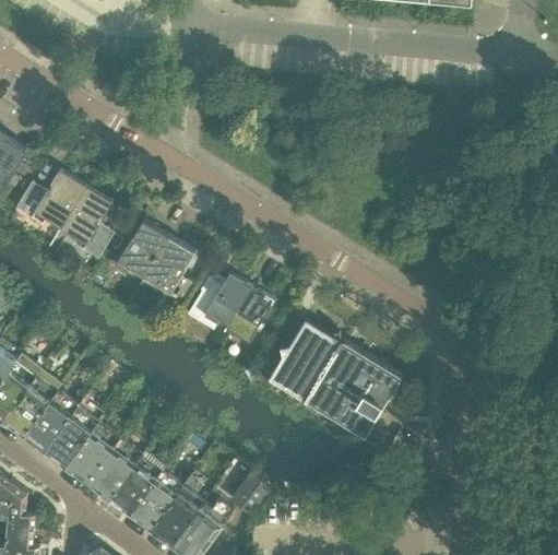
[(0,195),(27,151),(0,134),(0,195)]
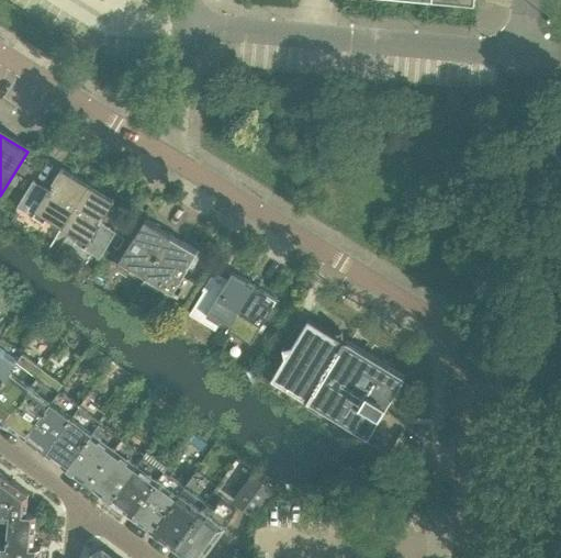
[(46,222),(62,232),(88,189),(62,173),(60,174),(59,173),(49,190),(51,190),(51,192),(52,192),(49,197),(32,186),(17,211),(43,227),(46,222)]
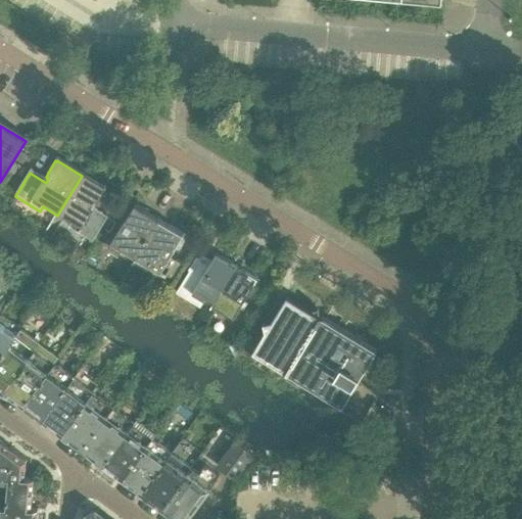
[(82,176),(57,216),(70,224),(67,229),(92,244),(107,220),(91,210),(93,206),(94,207),(95,206),(96,206),(105,191),(104,191),(105,190),(82,176)]
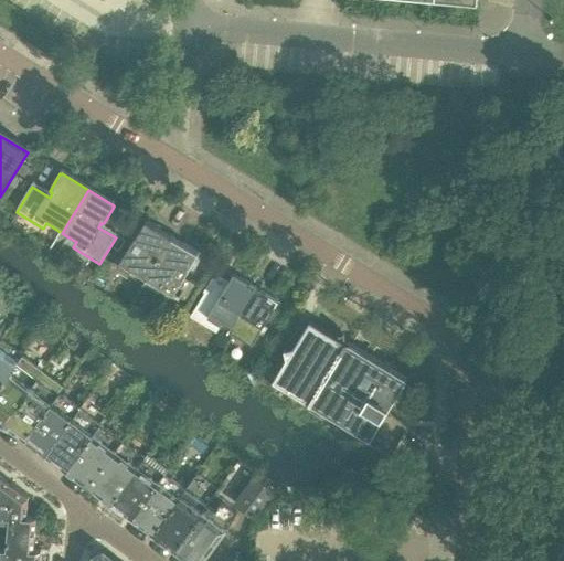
[(130,272),(147,282),(171,241),(145,224),(136,240),(135,240),(115,272),(126,278),(130,272)]
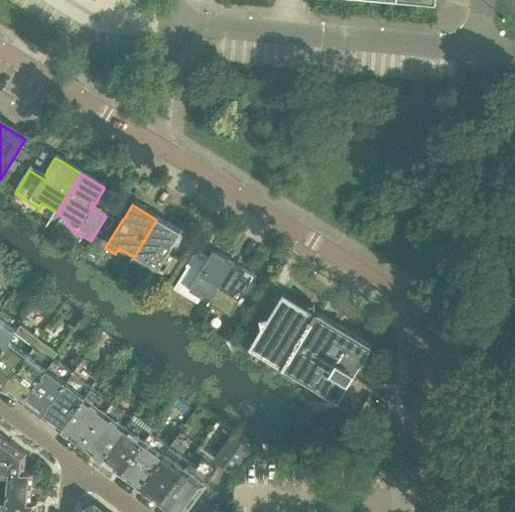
[(156,220),(134,257),(158,271),(161,266),(166,268),(162,274),(170,279),(179,264),(167,257),(172,249),(171,249),(180,234),(156,220)]
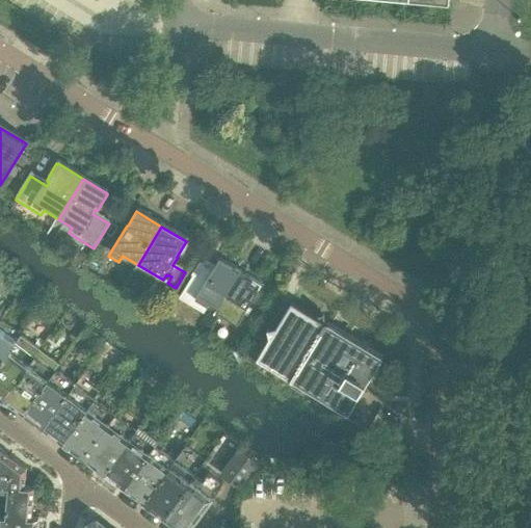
[(184,293),(179,301),(181,299),(191,307),(190,309),(191,309),(192,307),(204,314),(202,316),(203,316),(207,310),(215,315),(240,274),(231,269),(219,262),(215,268),(204,262),(202,266),(198,265),(191,279),(192,279),(184,293)]
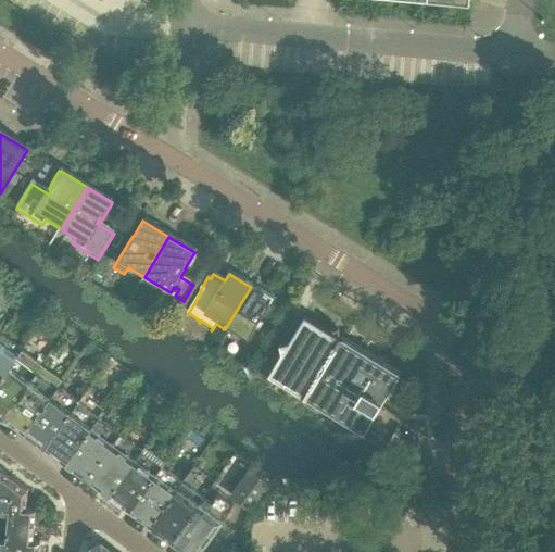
[(251,287),(225,329),(248,342),(273,301),(251,287)]
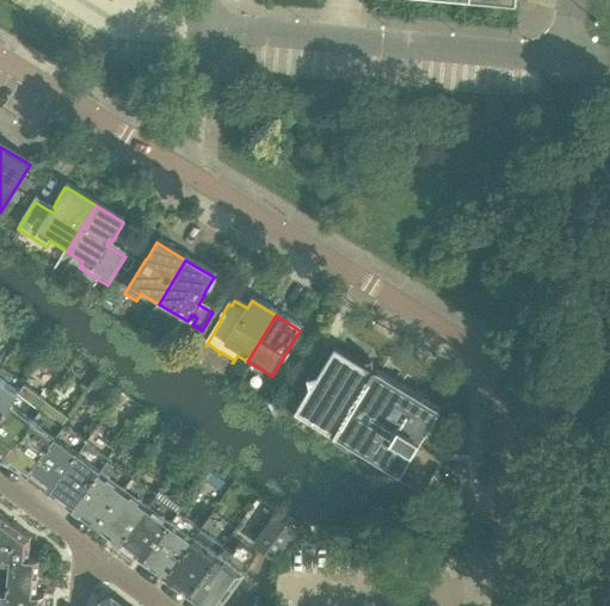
[(334,348),(316,378),(308,379),(307,379),(309,390),(295,414),(400,478),(401,477),(424,490),(438,467),(416,453),(439,413),(376,373),(373,372),(371,363),(362,365),(334,348)]
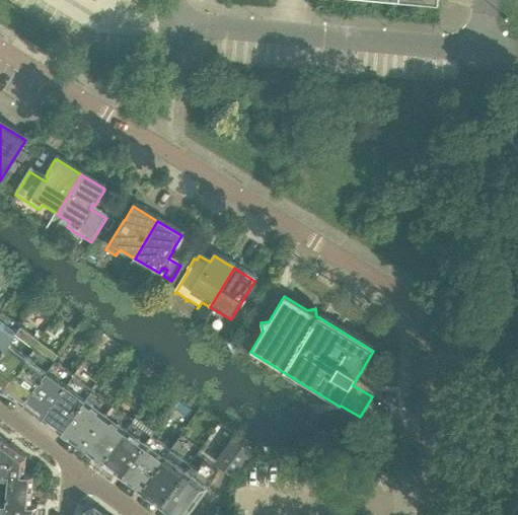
[(0,355),(13,337),(0,326),(0,355)]
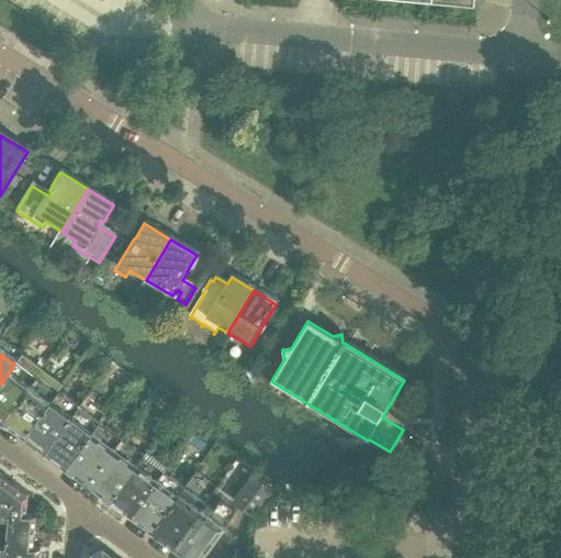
[(0,422),(2,424),(35,380),(14,365),(0,384),(0,422)]
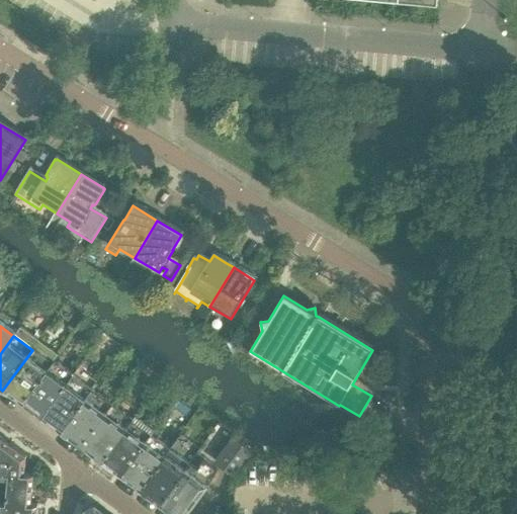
[(9,395),(20,404),(52,363),(32,350),(2,391),(9,396),(9,395)]
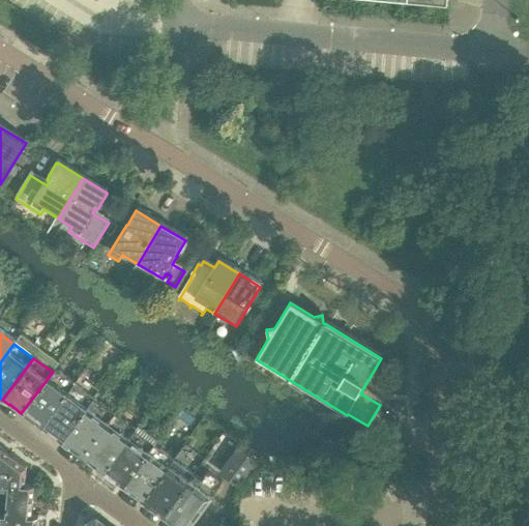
[(34,424),(41,429),(72,386),(53,372),(21,413),(35,422),(34,424)]
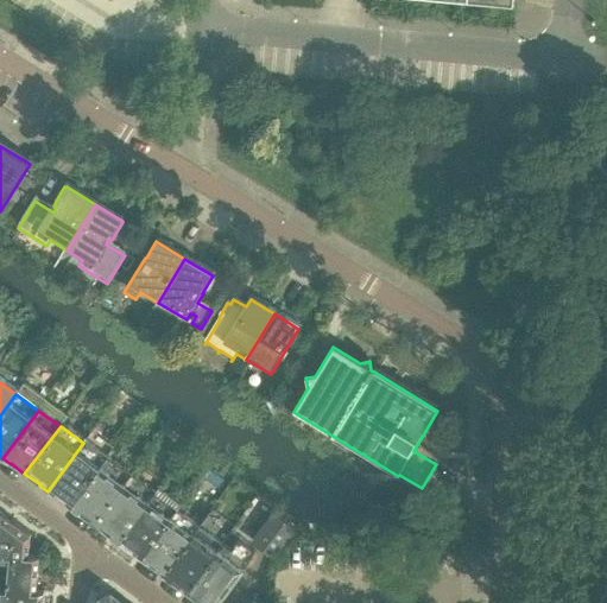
[(70,507),(71,508),(106,459),(83,443),(48,492),(56,497),(56,496),(70,507)]
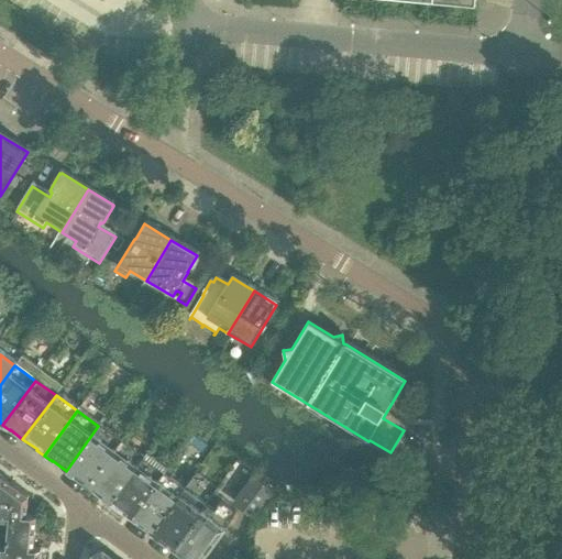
[(74,477),(87,485),(120,441),(98,426),(66,471),(74,477)]
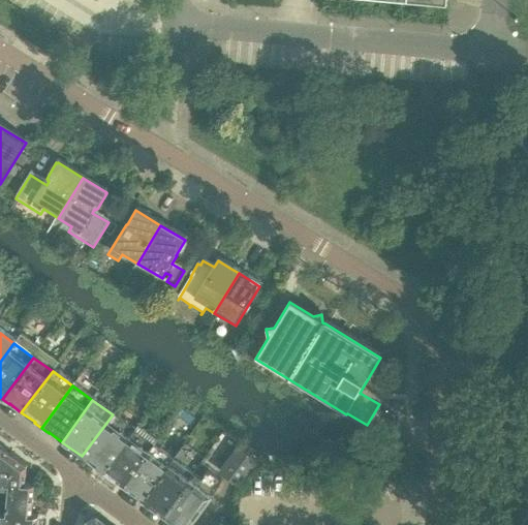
[(113,414),(82,456),(95,466),(95,467),(103,473),(103,472),(134,431),(113,414)]
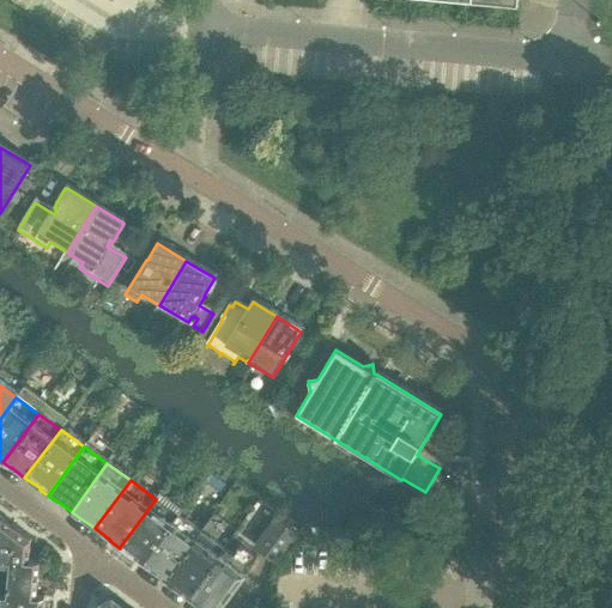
[(141,564),(176,517),(181,511),(159,494),(156,499),(120,547),(134,558),(141,564)]
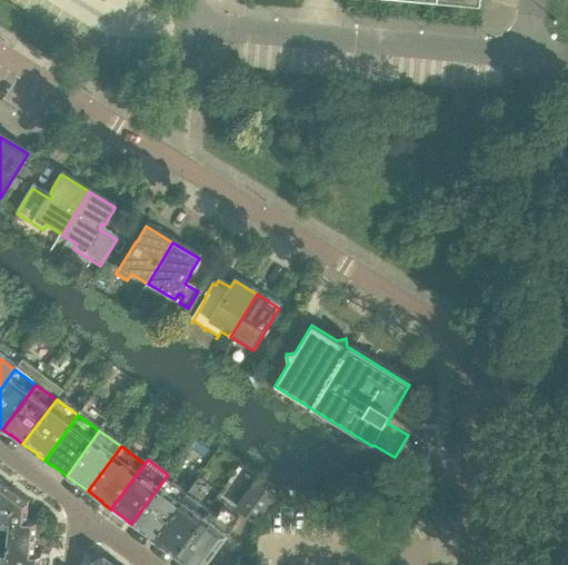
[(140,529),(153,539),(185,496),(163,481),(131,524),(139,529),(140,529)]
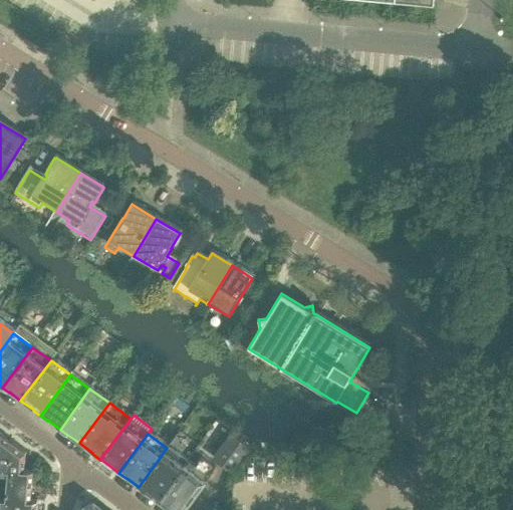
[(0,475),(7,477),(12,445),(0,436),(0,475)]
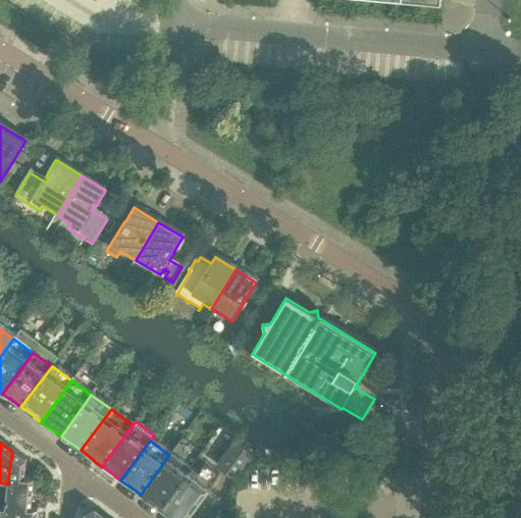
[(252,458),(235,445),(216,469),(235,482),(252,458)]
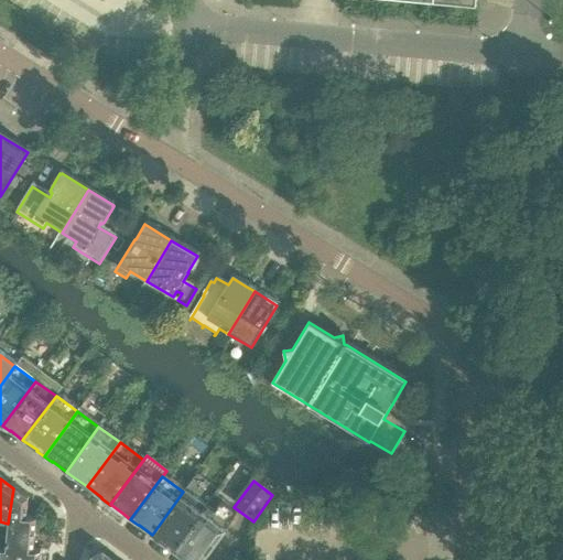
[(0,549),(33,551),(35,519),(25,519),(28,499),(13,488),(8,524),(8,539),(0,538),(0,549)]
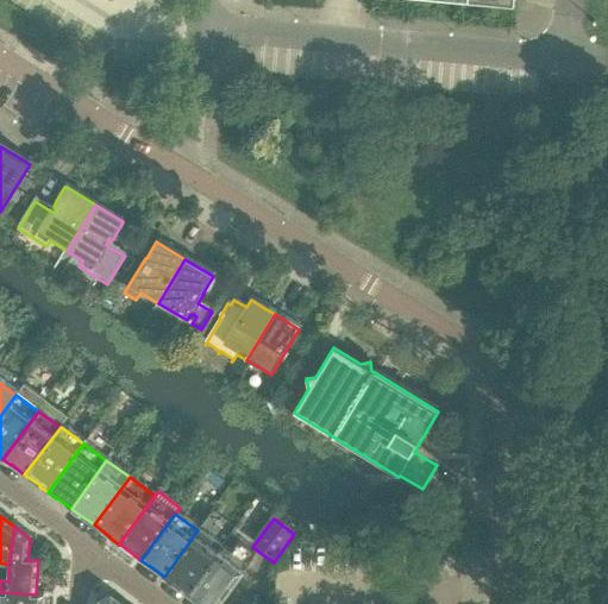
[(174,584),(188,595),(221,548),(207,539),(207,538),(198,530),(164,577),(163,577),(174,584)]
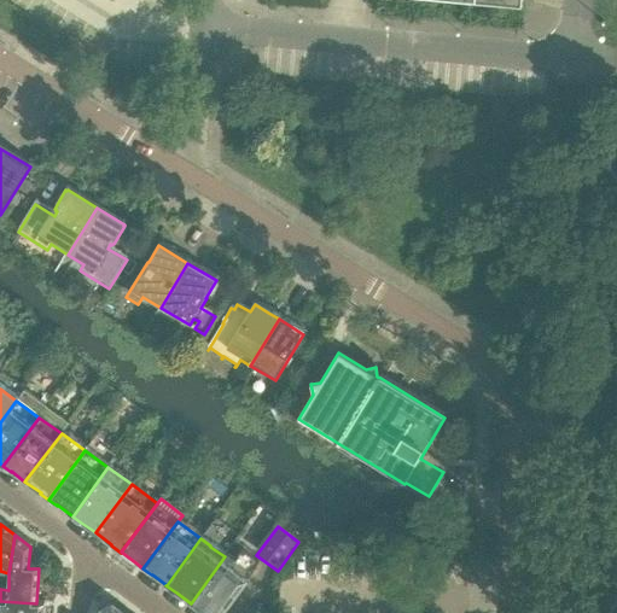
[(225,556),(191,603),(201,611),(203,612),(222,612),(244,583),(245,584),(246,582),(246,581),(258,564),(233,546),(225,556)]
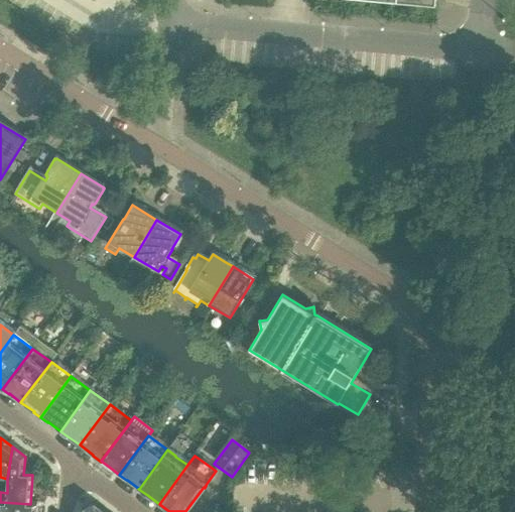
[(36,511),(37,505),(30,504),(0,502),(0,511),(36,511)]
